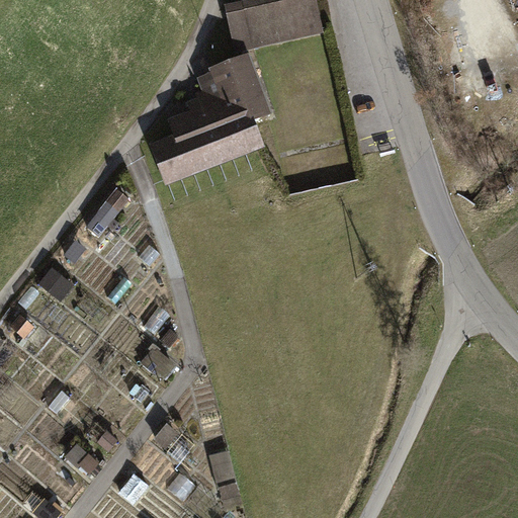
[(250,0),(251,1),(228,6),(238,49),(262,42),(322,29),(315,0),(250,0)]
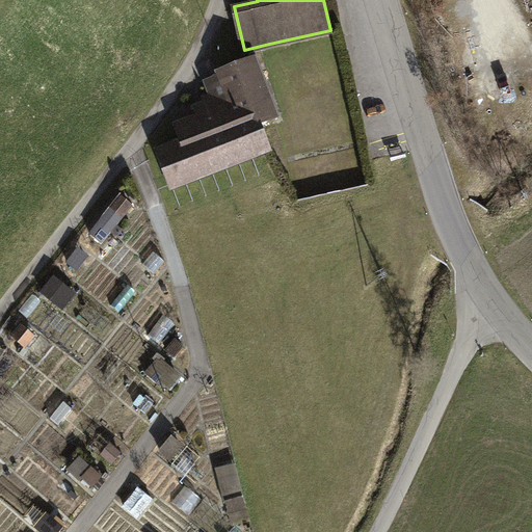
[(158,150),(171,188),(263,154),(272,151),(261,122),(278,115),(256,56),(218,71),(220,75),(231,103),(197,114),(176,123),(182,140),(158,150)]
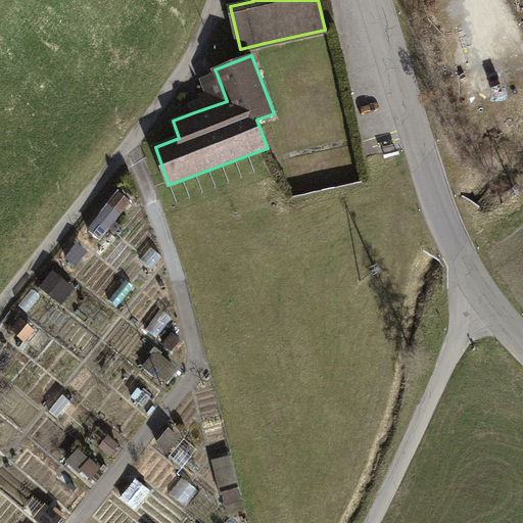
[(227,101),(217,74),(202,80),(206,92),(200,95),(201,100),(191,103),(194,112),(227,101)]
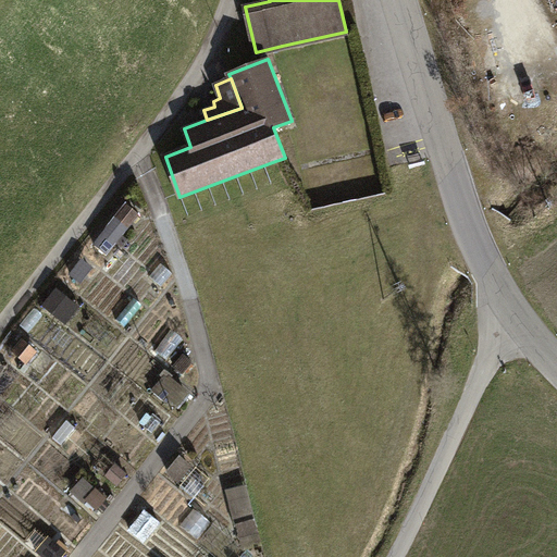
[(139,213),(126,202),(90,246),(103,257),(139,213)]
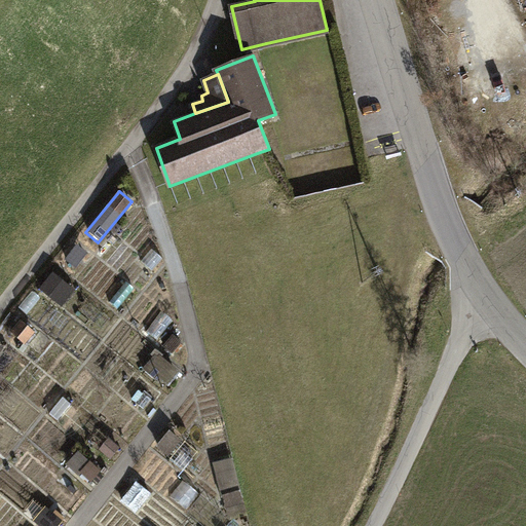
[(154,239),(138,260),(152,271),(163,258),(154,239)]
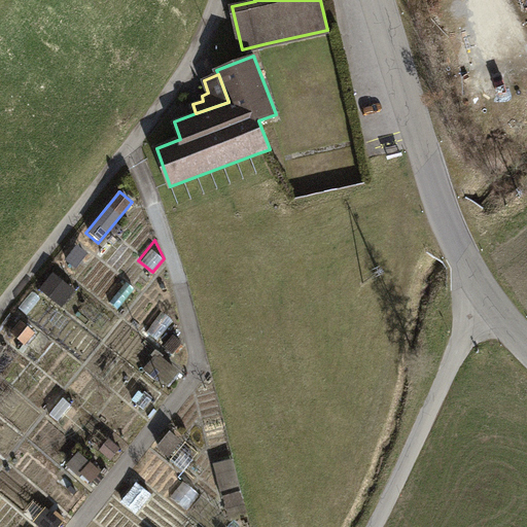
[(77,290),(55,271),(39,288),(62,308),(77,290)]
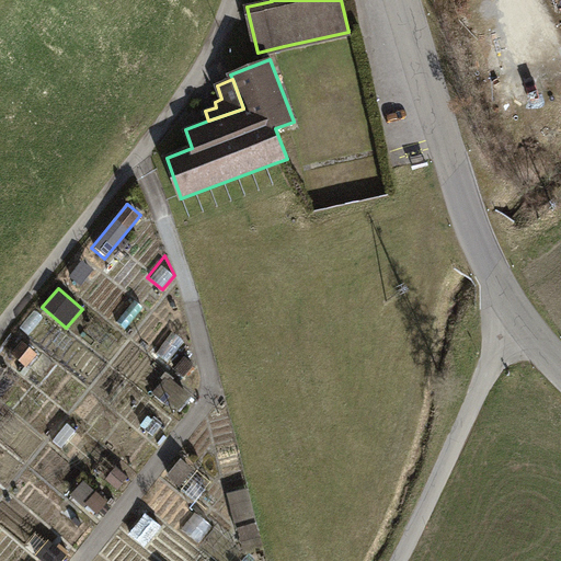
[(179,300),(169,292),(157,307),(167,315),(179,300)]
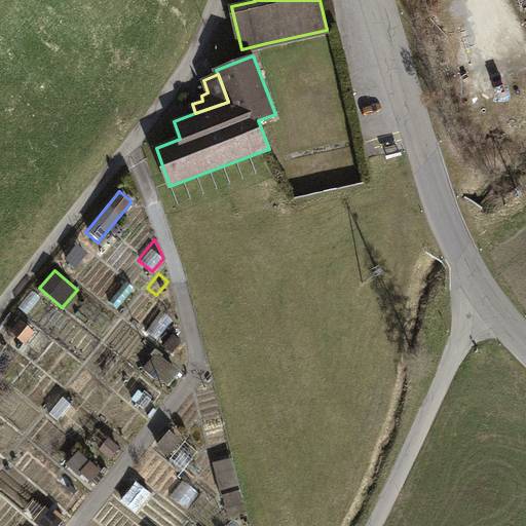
[(177,318),(158,304),(151,312),(170,328),(177,318)]
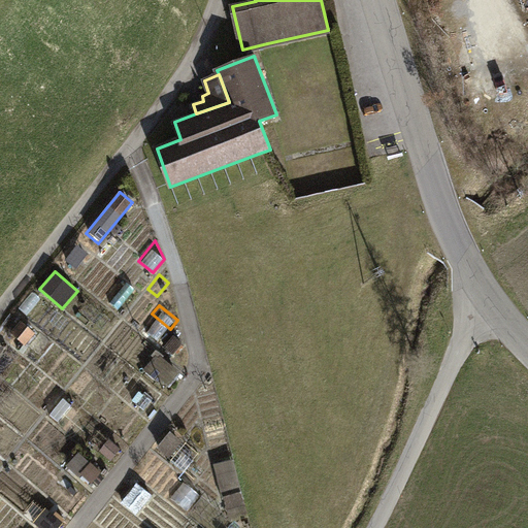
[(38,334),(22,321),(10,334),(27,349),(38,334)]
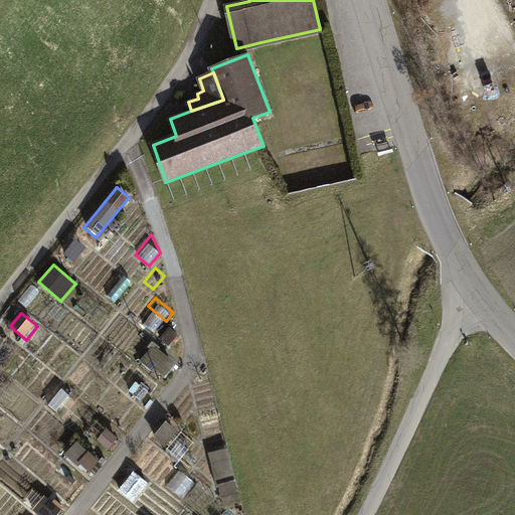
[(181,337),(169,327),(159,339),(171,349),(181,337)]
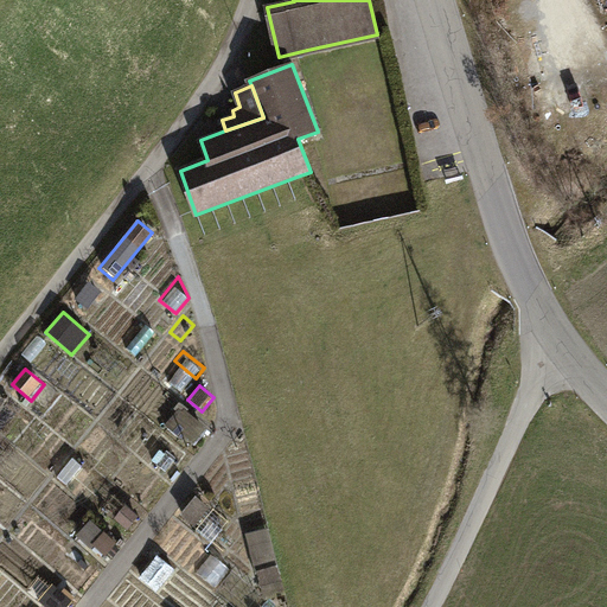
[(210,432),(183,409),(168,426),(196,448),(210,432)]
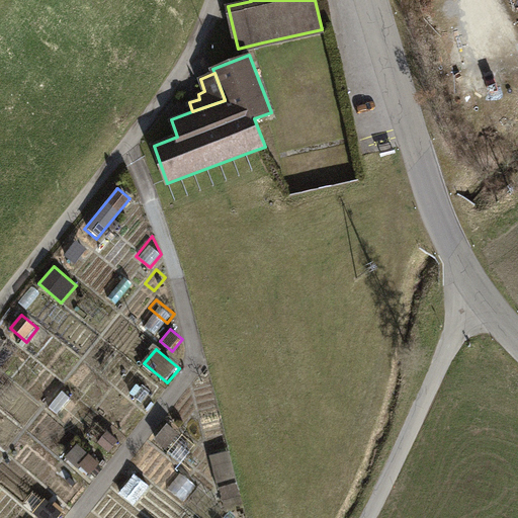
[(46,371),(34,361),(17,381),(29,392),(46,371)]
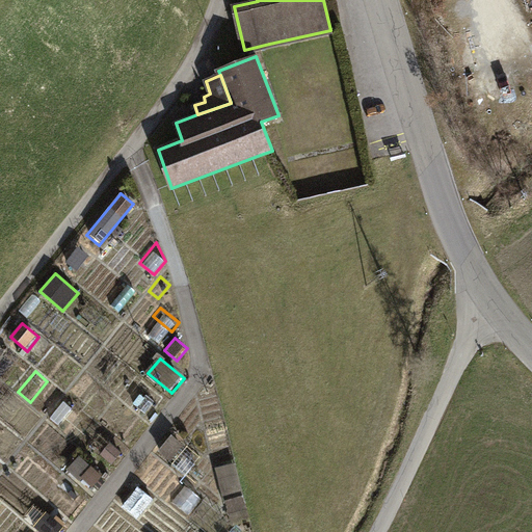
[(59,432),(50,424),(34,442),(45,450),(59,432)]
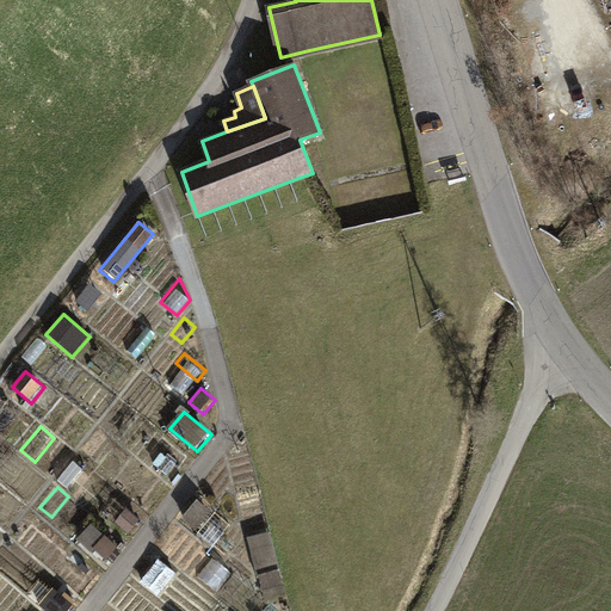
[(143,519),(116,497),(104,511),(131,534),(143,519)]
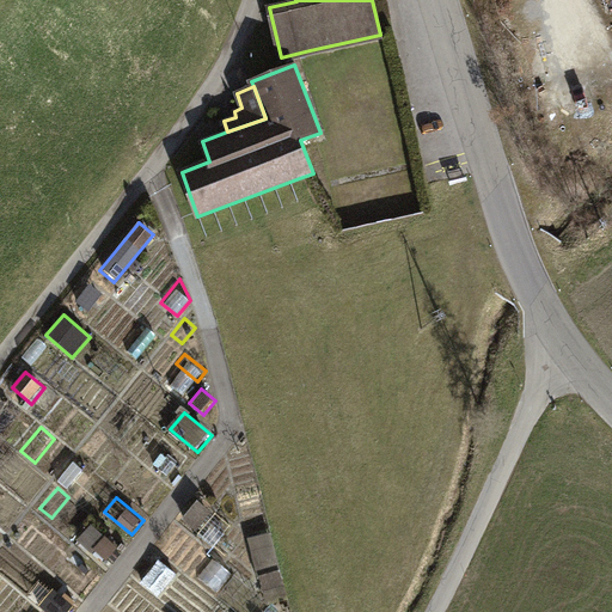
[(215,515),(200,502),(183,522),(197,536),(215,515)]
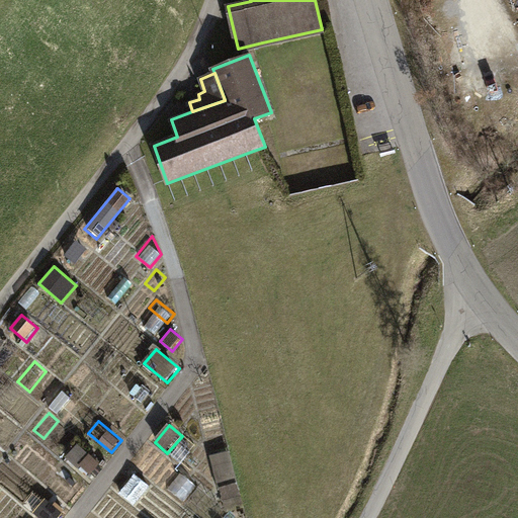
[(101,467),(81,449),(71,461),(91,480),(101,467)]
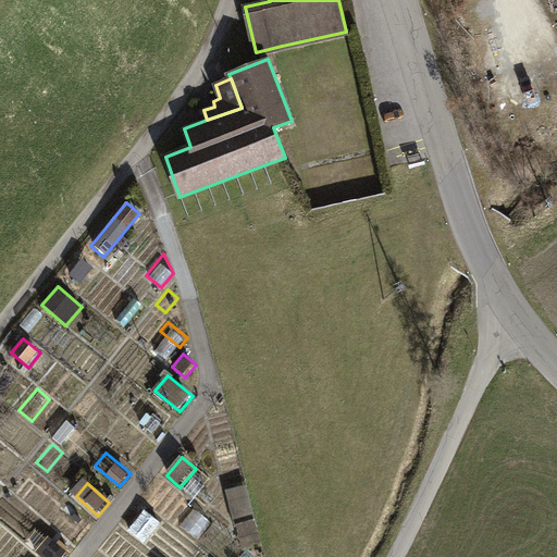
[(246,484),(231,487),(233,502),(248,499),(246,484)]
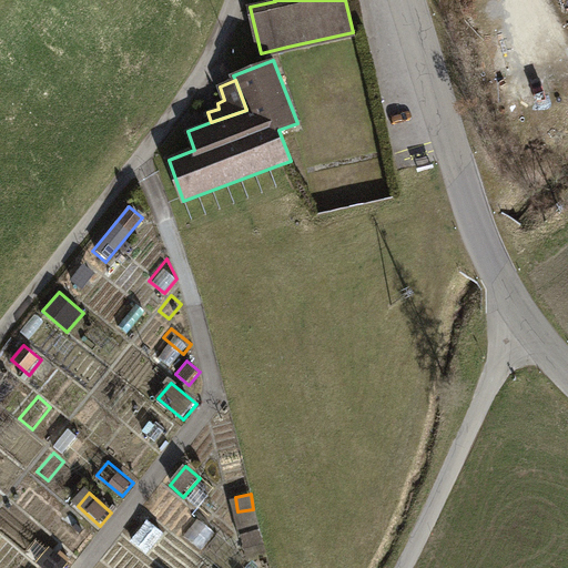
[(164,534),(150,520),(135,538),(150,550),(164,534)]
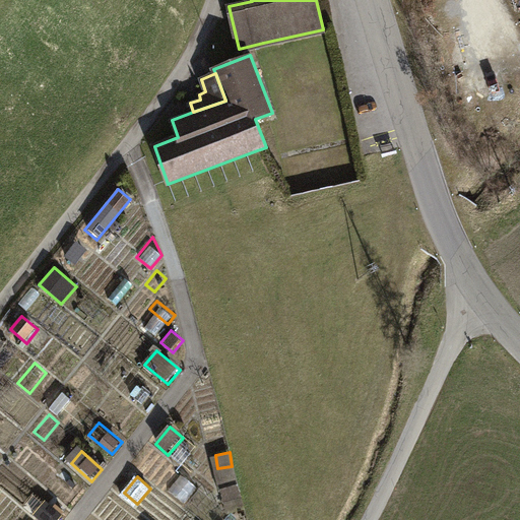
[(240,486),(224,491),(228,504),(243,501),(240,486)]
